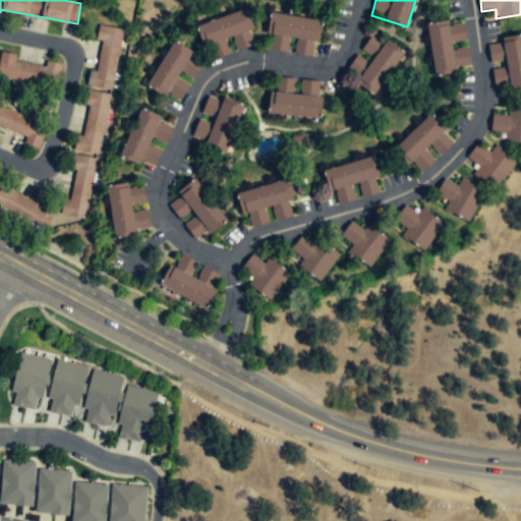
[(247,8),(196,29),(205,48),(254,29),(247,8)]
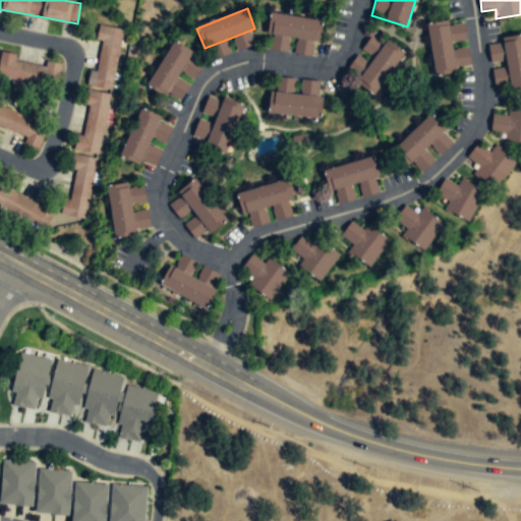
[(323,20),(272,13),(267,50),(291,53),(291,54),(311,56),(313,42),(320,43),(323,20)]
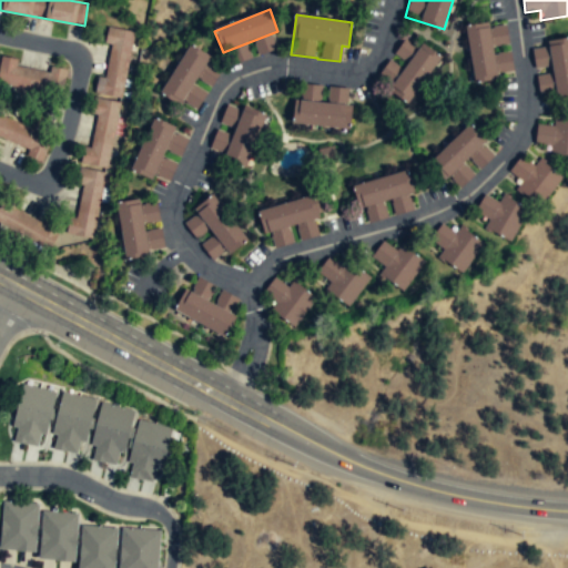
[(472,81),(514,74),(510,48),(509,48),(505,20),(464,27),(472,81)]
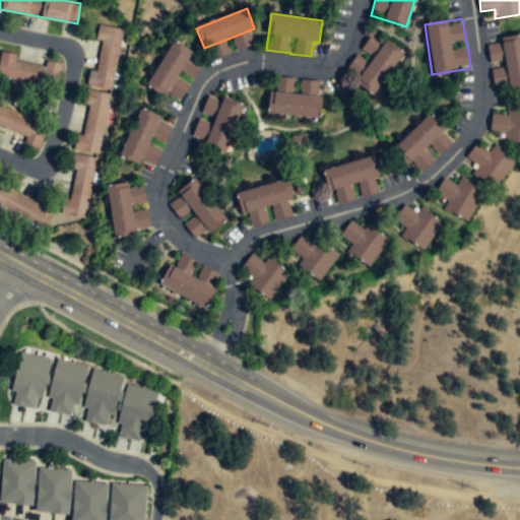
[(123,29),(100,24),(95,39),(102,40),(96,72),(88,70),(85,84),(111,89),(123,29)]
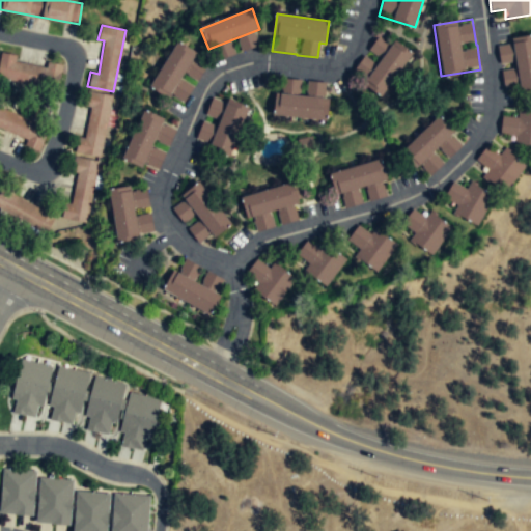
[(413,52),(379,32),(365,54),(364,54),(351,77),(385,98),(413,52)]
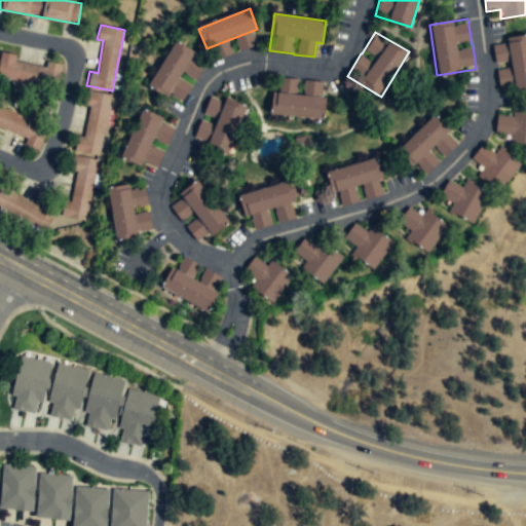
[(525,34),(505,37),(505,43),(494,44),(499,91),(525,88),(525,34)]
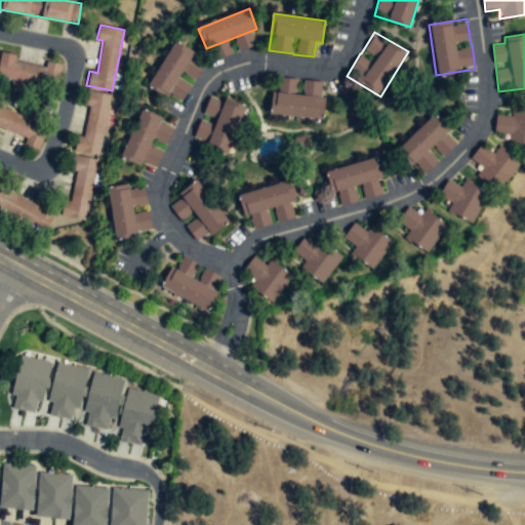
[(253,44),(249,37),(237,43),(241,50),(253,44)]
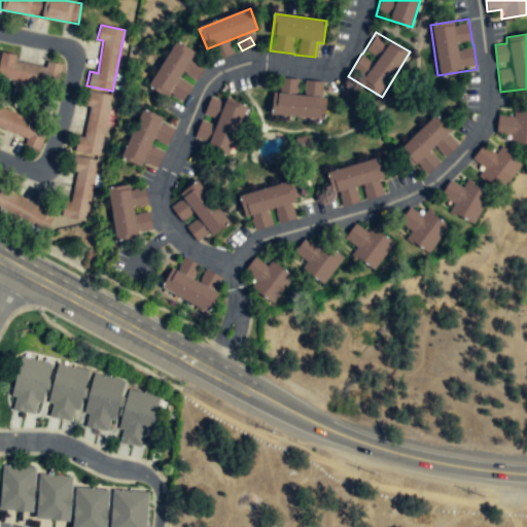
[(148,86),(181,106),(207,62),(174,42),(148,86)]
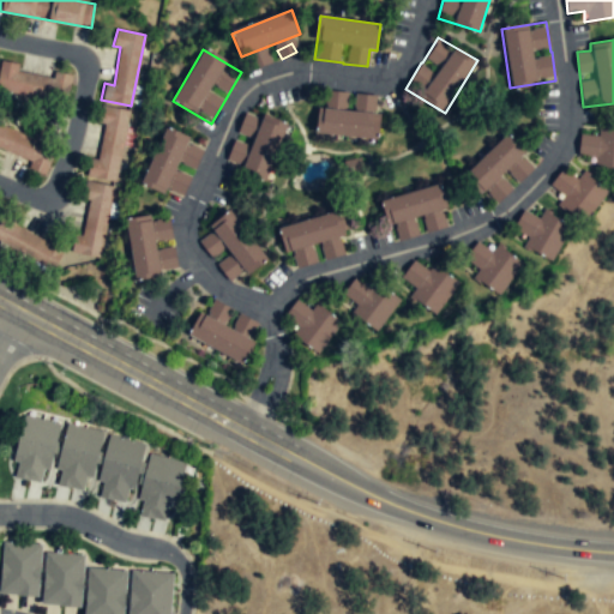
[(0,88),(66,104),(72,74),(54,71),(54,78),(17,71),(19,64),(1,60),(0,66),(0,88)]
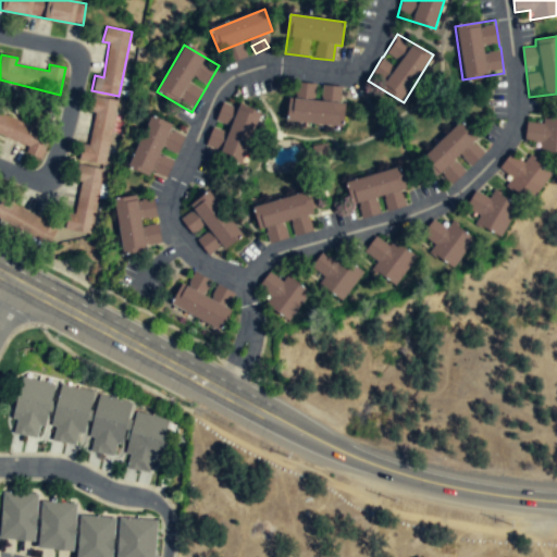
[(319,85),(292,83),(289,124),(344,127),(345,86),(319,85)]
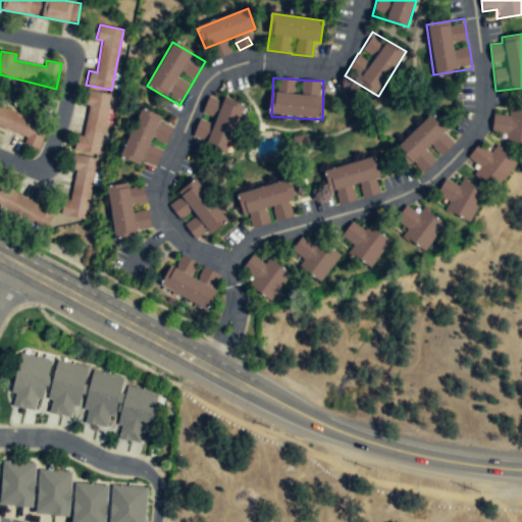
[(110,94),(93,90),(87,90),(84,104),(89,105),(83,137),(75,136),(72,149),(98,154),(110,94)]
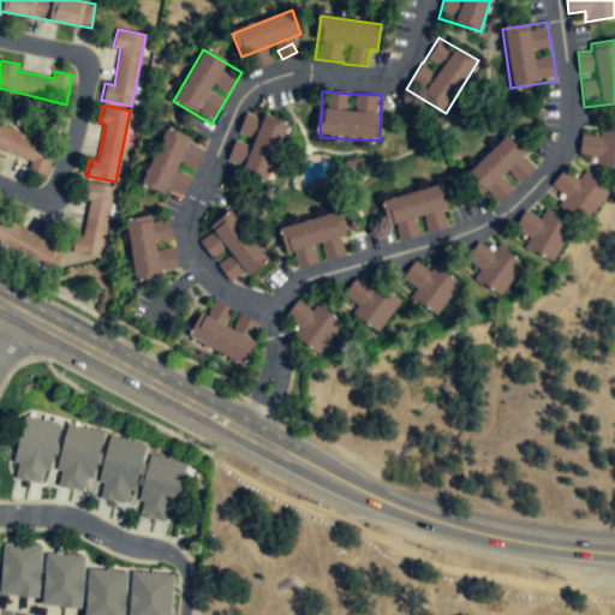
[(286,126),(246,112),(237,139),(236,138),(226,165),(268,179),(286,126)]
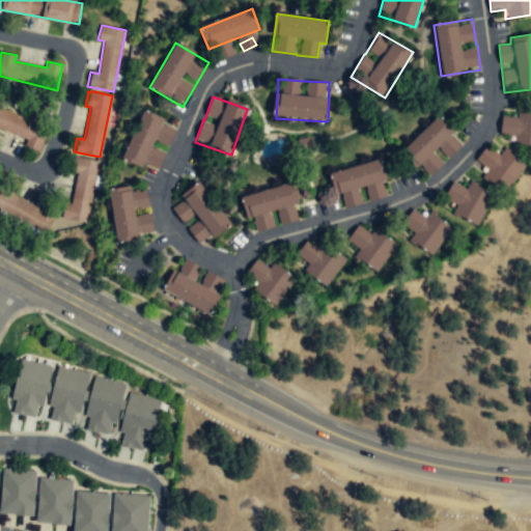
[(0,106),(0,126),(27,139),(25,144),(38,151),(48,128),(0,106)]
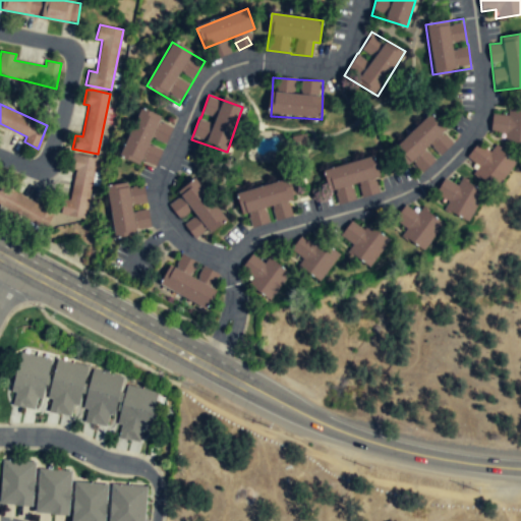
[(520,145),(520,106),(509,106),(508,116),(491,115),(490,133),(507,133),(506,143),(520,145)]
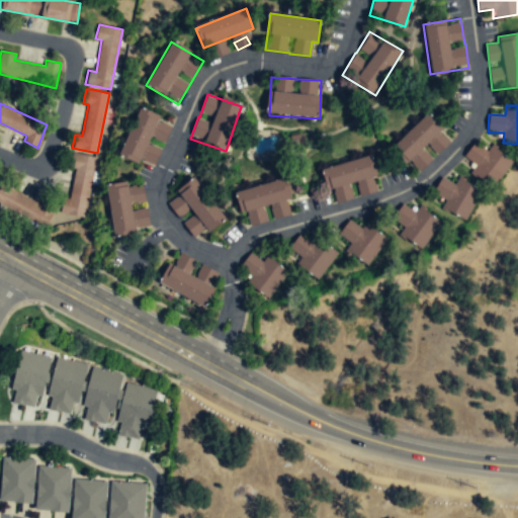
[(163,147),(172,122),(138,109),(120,156),(152,169),(161,146),(163,147)]
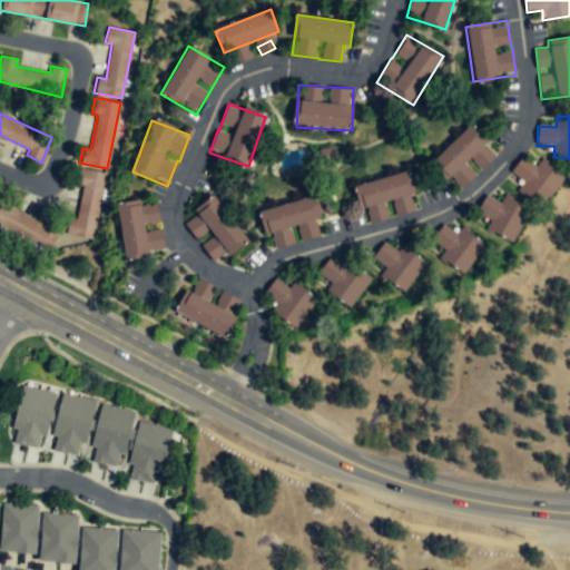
[(469,124),(430,163),(459,192),(498,153),(469,124)]
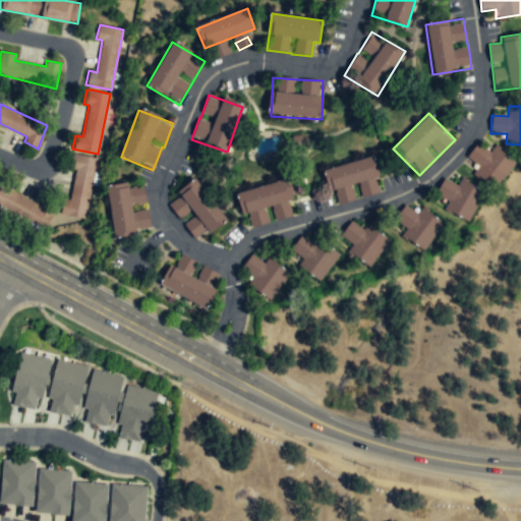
[(479,139),(466,159),(477,167),(473,173),(498,189),(514,163),(479,139)]
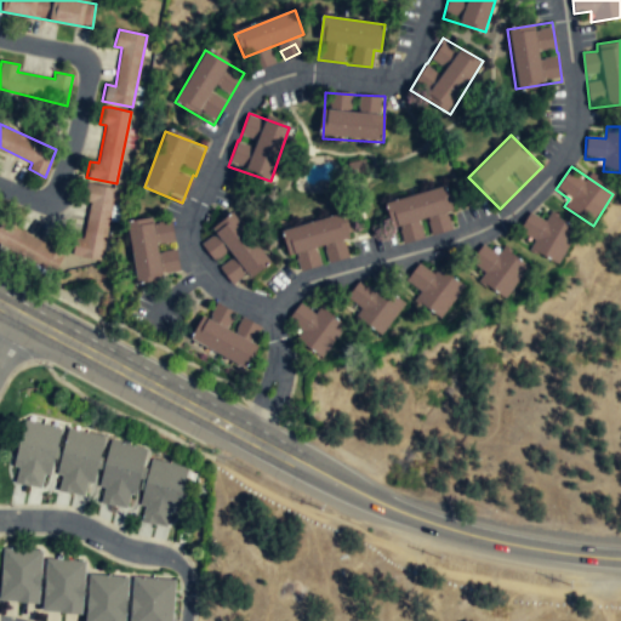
[(115,188),(95,184),(89,183),(85,200),(91,201),(84,239),(75,238),(72,254),(101,260),(115,188)]
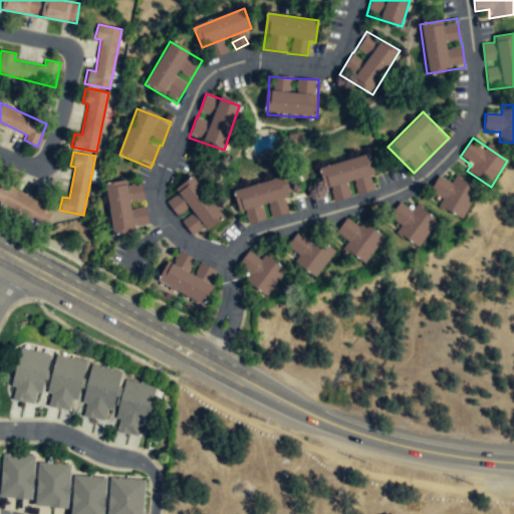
[(333,200),(349,196),(347,186),(354,184),(356,194),(371,190),(368,177),(374,176),(369,156),(318,169),(324,190),(330,189),(333,200)]
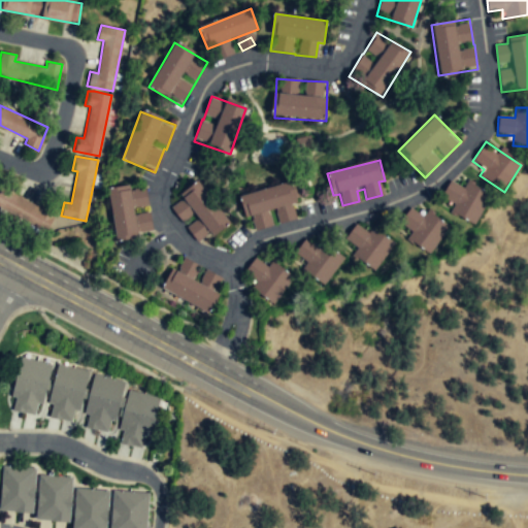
[(200,182),(178,195),(183,200),(173,206),(197,240),(230,221),(200,182)]
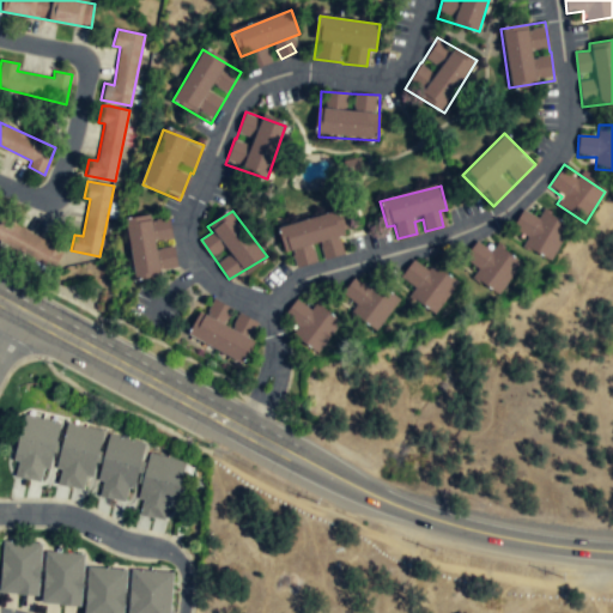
[(279,228),(290,268),(316,261),(313,247),(320,244),(323,258),(347,252),(337,212),(279,228)]
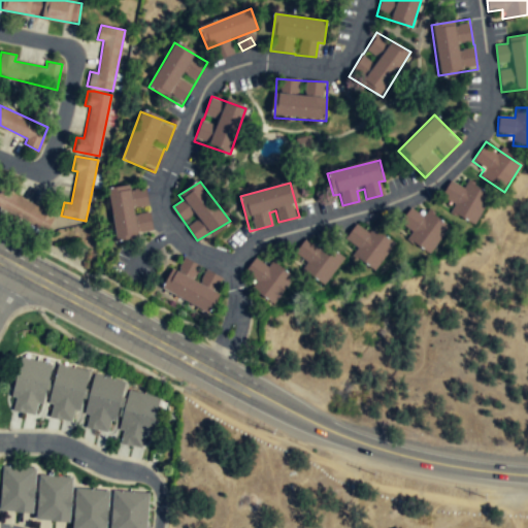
[(454,204),(451,212),(476,225),(491,194),(467,183),(464,190),(449,183),(441,198),(454,204)]
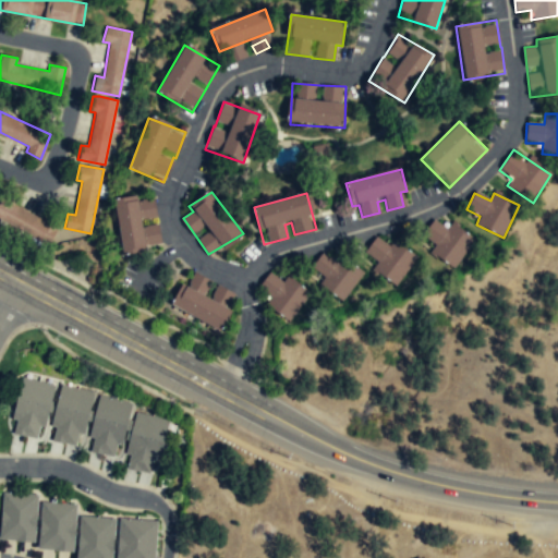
[(122,256),(147,253),(146,246),(159,244),(157,222),(156,222),(153,197),(114,203),(122,256)]
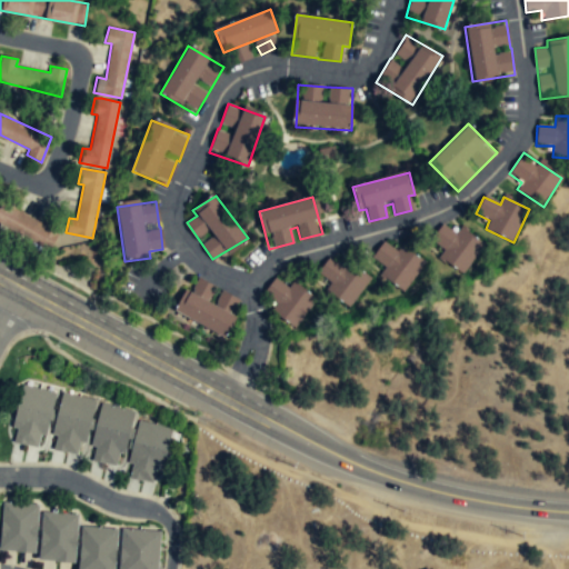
[(0,227),(49,249),(58,230),(0,203),(0,227)]
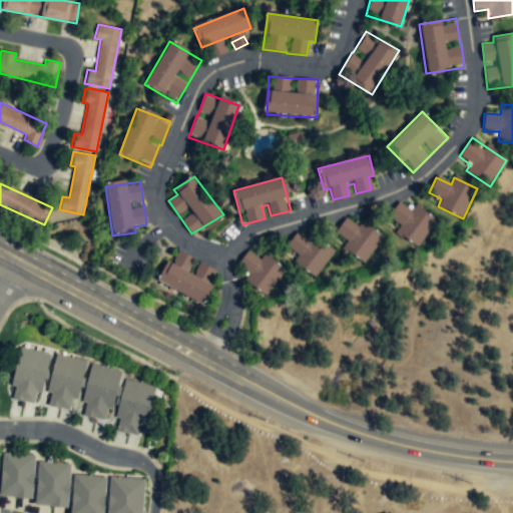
[(420,246),(435,220),(403,202),(388,228),(420,246)]
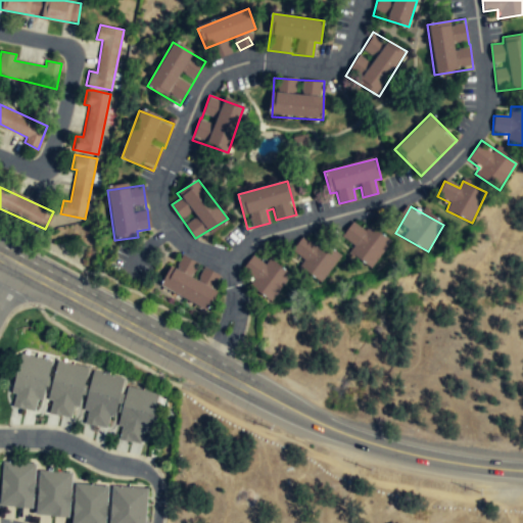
[(370,224),(364,232),(353,224),(343,237),(354,245),(349,251),(371,268),(391,240),(370,224)]
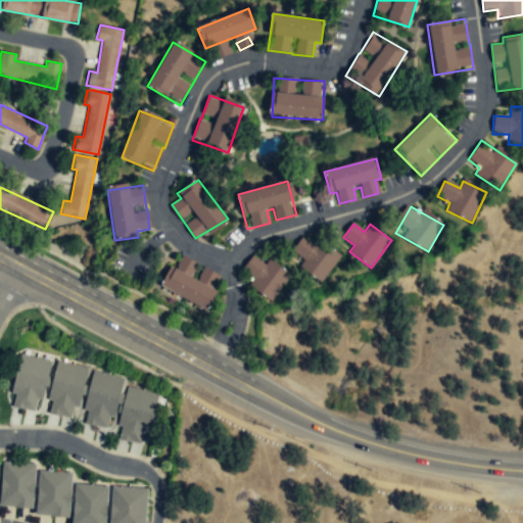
[(341,257),(321,239),(315,246),(303,237),(288,253),(319,281),(341,257)]
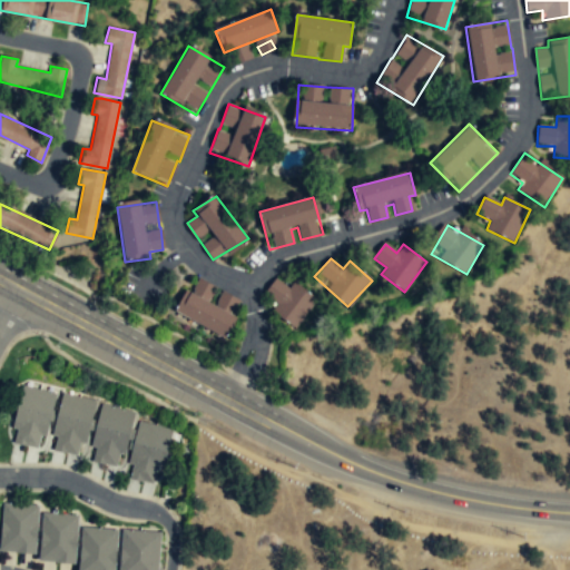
[(242,301),(193,278),(176,315),(225,337),(242,301)]
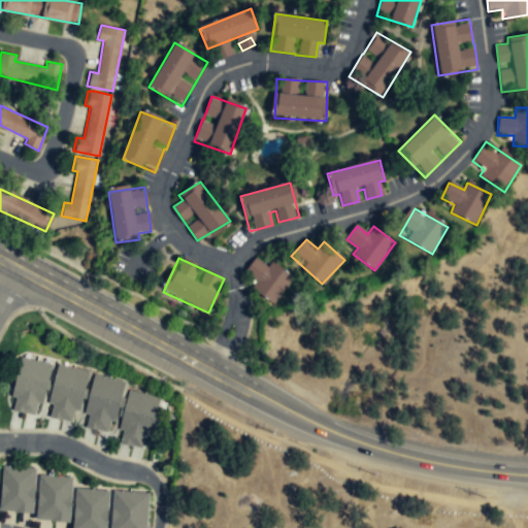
[(267,267),(255,259),(244,278),(273,303),(293,275),(272,261),(267,267)]
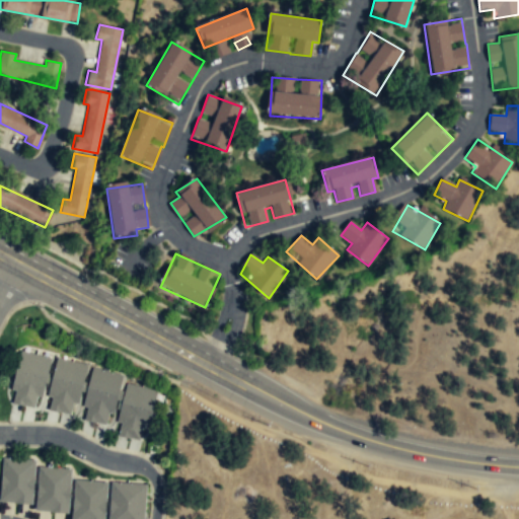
[(40,409),(49,357),(18,351),(8,402),(40,409)]
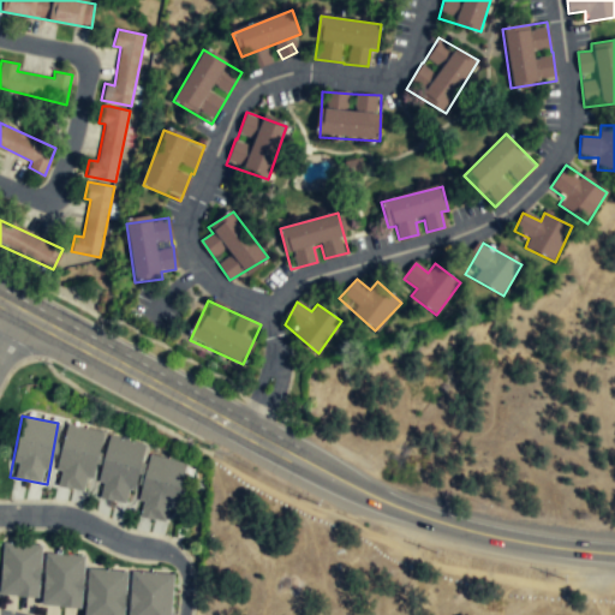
[(66,424),(52,485),(88,494),(101,433),(66,424)]
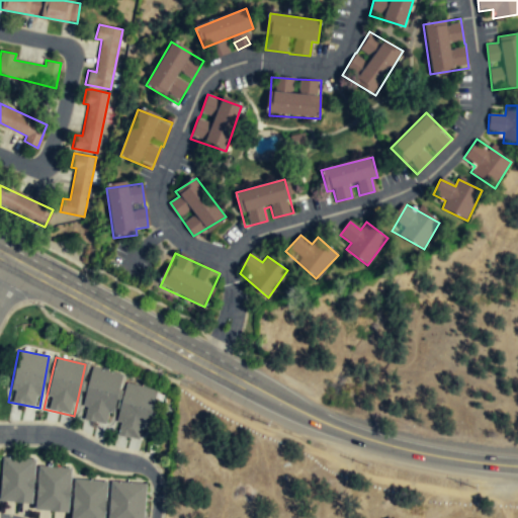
[(79,419),(109,425),(120,374),(90,367),(79,419)]
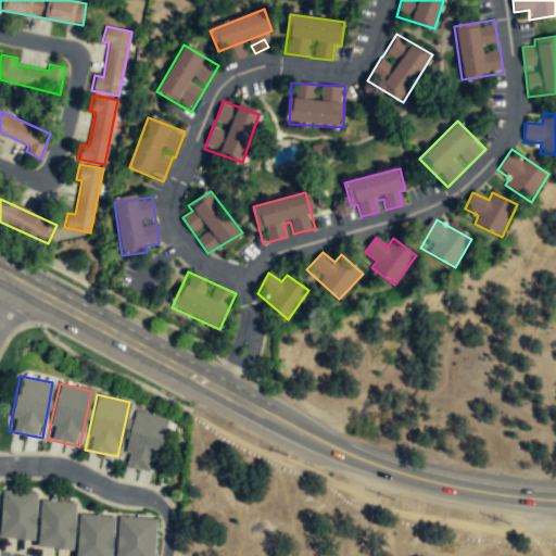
[(154,474),(165,419),(135,413),(123,467),(154,474)]
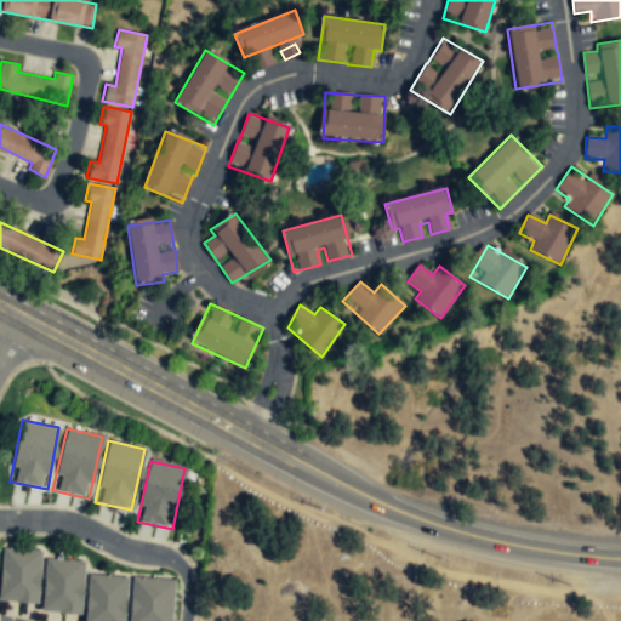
[(0,575),(0,603),(41,605),(41,611),(81,614),(84,560),(43,558),(43,551),(1,548),(0,575)]
